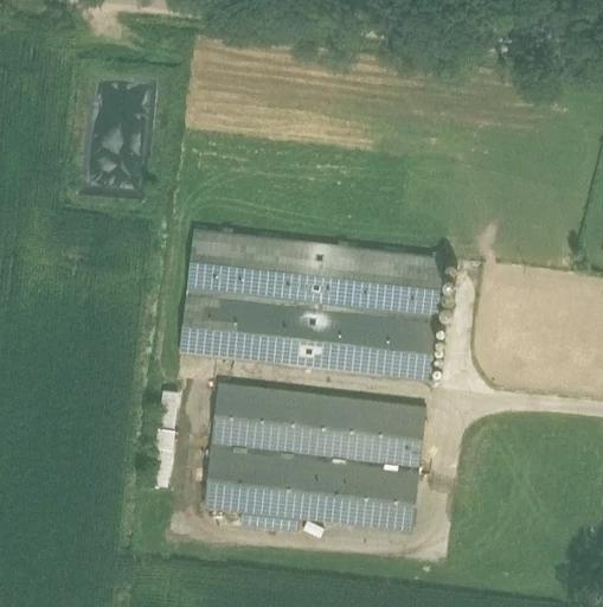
[(135,100),(114,95),(110,114),(132,117),(135,100)]
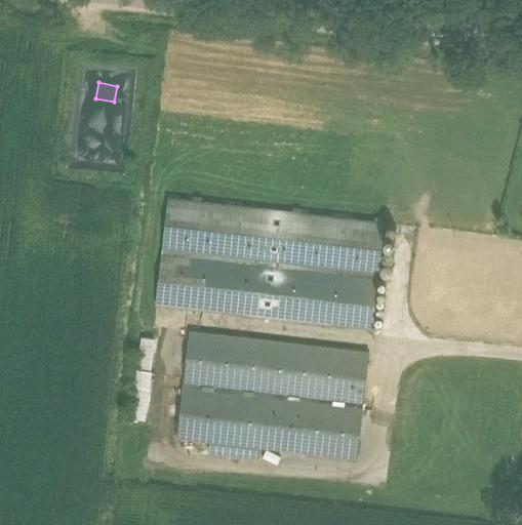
[(119,112),(110,123),(120,130),(128,119),(119,112)]
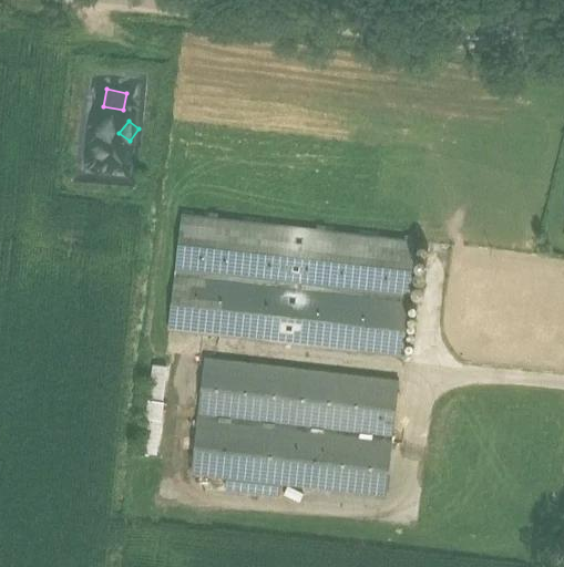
[(112,146),(95,142),(91,161),(126,169),(132,152),(112,146)]
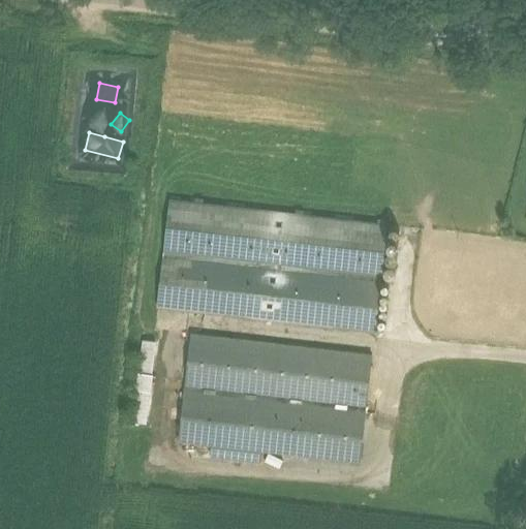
[(384,224),(282,213),(168,200),(157,308),(373,331),(384,224)]
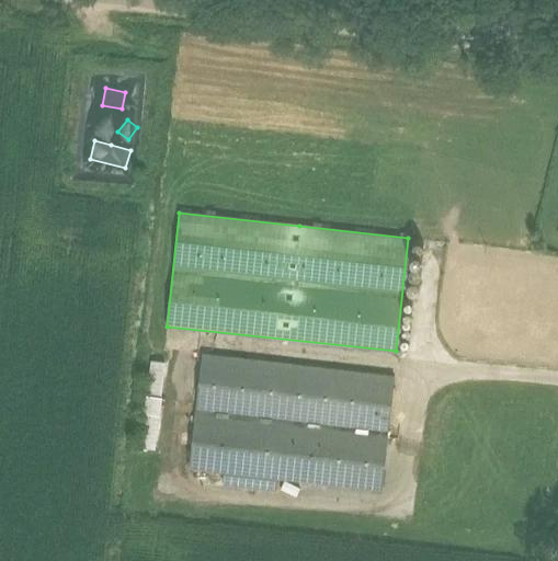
[(189,466),(223,470),(221,484),(274,491),(275,476),(380,488),(394,375),(202,353),(189,466)]
